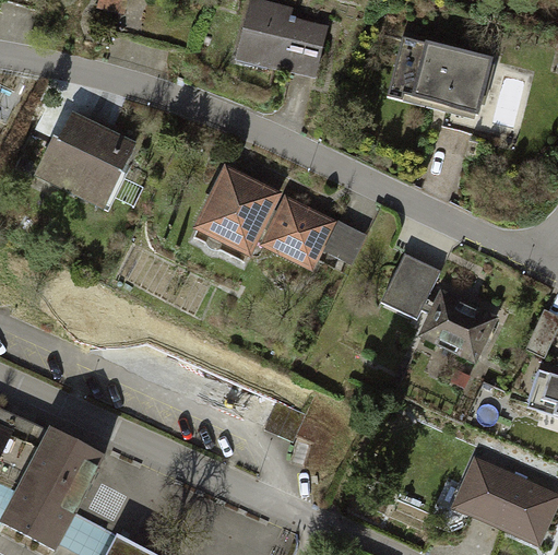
[(102,0),(101,7),(126,11),(127,0),(102,0)]
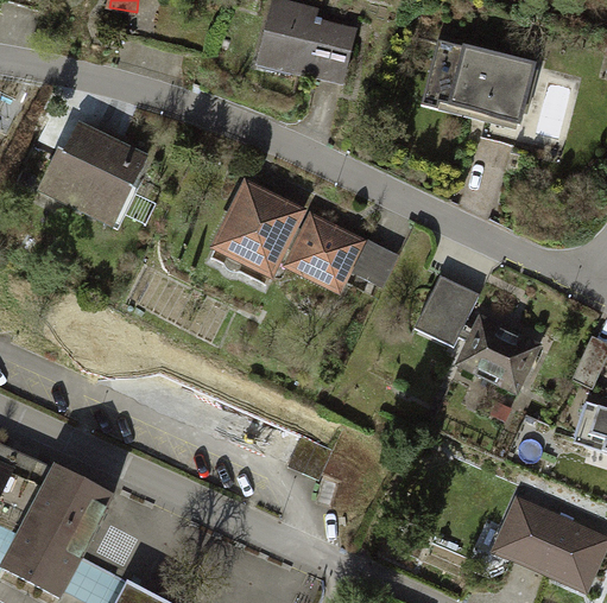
[(324,5),(305,0),(276,0),(259,64),(345,86),(360,26),(321,16),(324,5)]
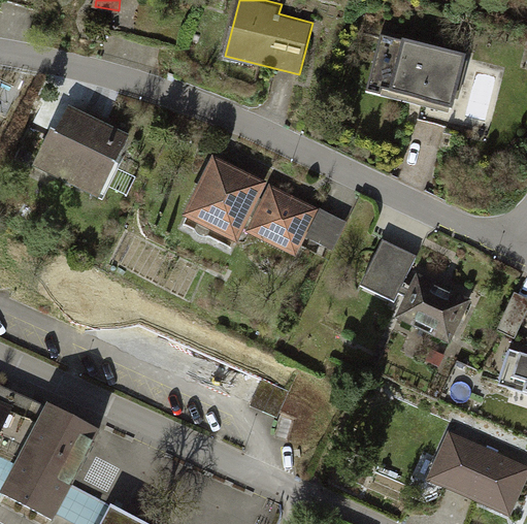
[(466,56),(381,35),(366,93),(453,113),(466,56)]
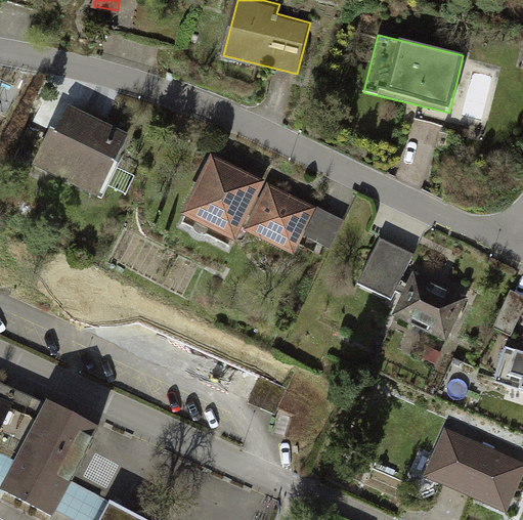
[(128,132),(67,102),(37,163),(97,193),(128,132)]
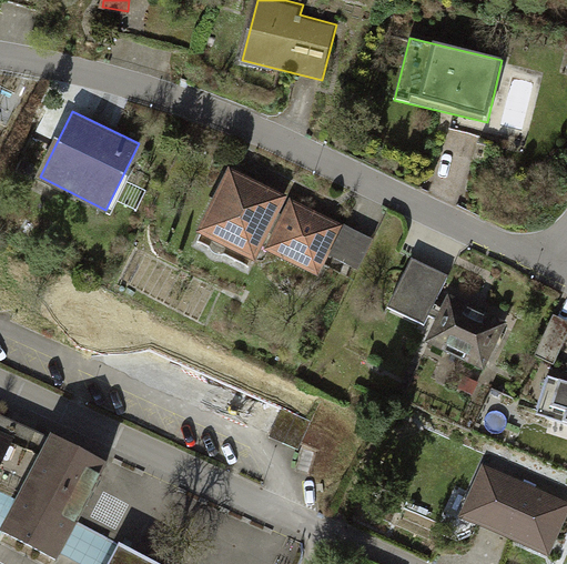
[(290,198),(232,169),(199,234),(256,264),(262,252),(312,277),(322,258),(353,273),(371,239),(290,198)]
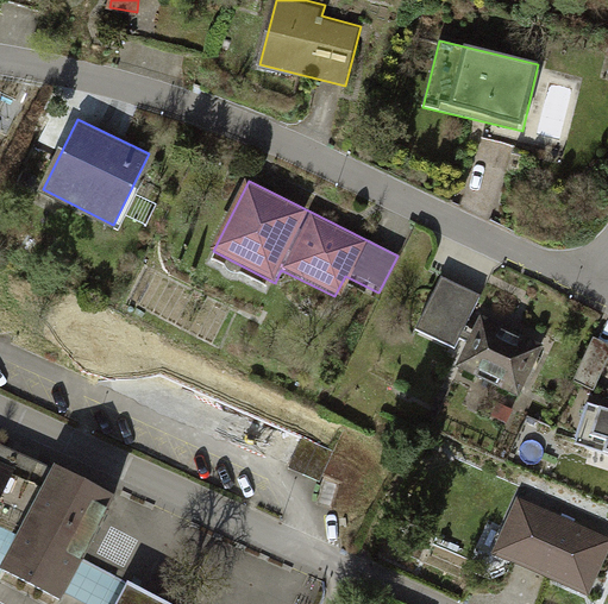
[(481,293),(445,275),(419,327),(455,345),(481,293)]
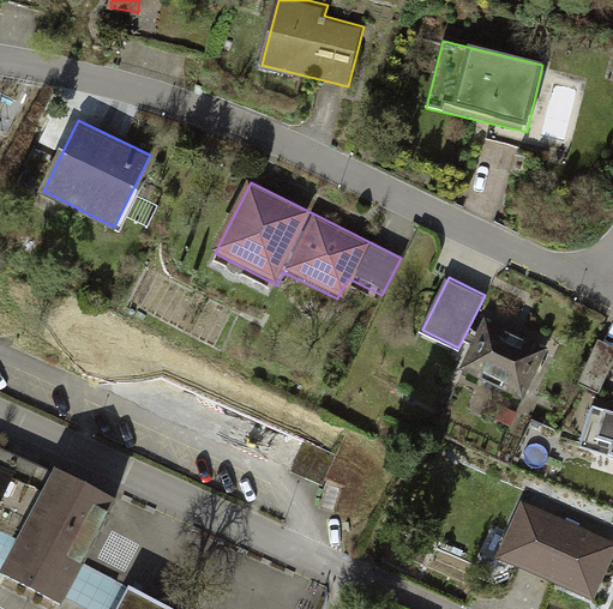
[(547,344),(484,314),(458,366),(522,396),(547,344)]
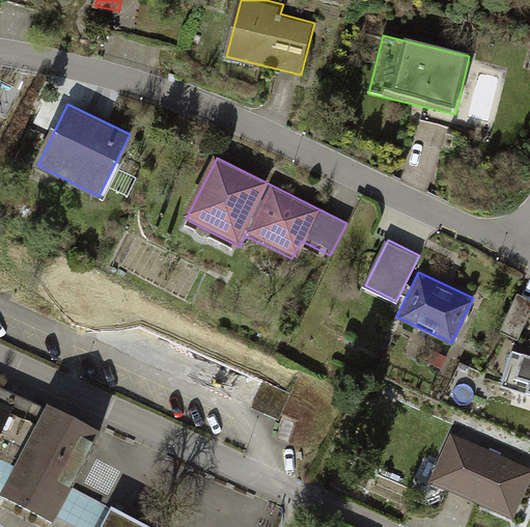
[(529,358),(521,355),(509,388),(529,395),(529,358)]
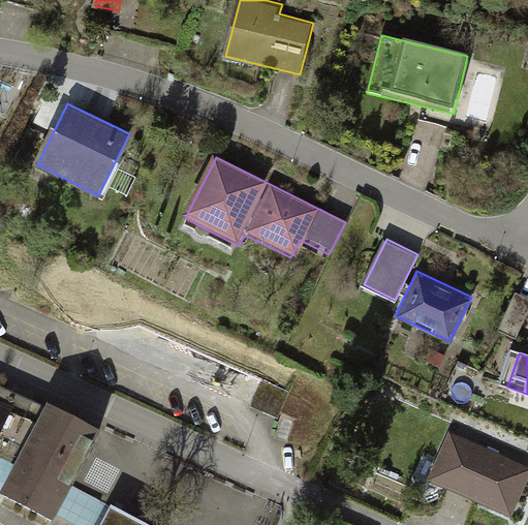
[(0,451),(20,461),(4,491),(54,517),(98,429),(50,404),(49,406),(13,391),(0,383),(0,451)]
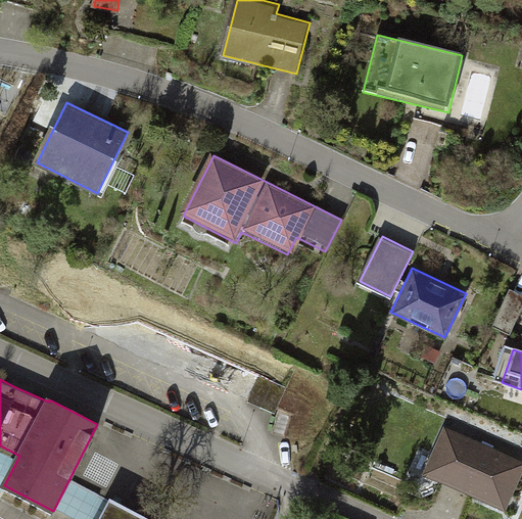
[(521,461),(441,427),(421,475),(506,511),(521,472),(521,461)]
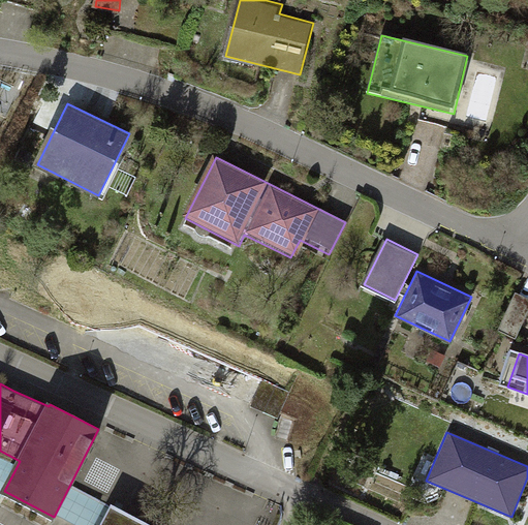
[(138,524),(106,508),(98,524),(138,524)]
